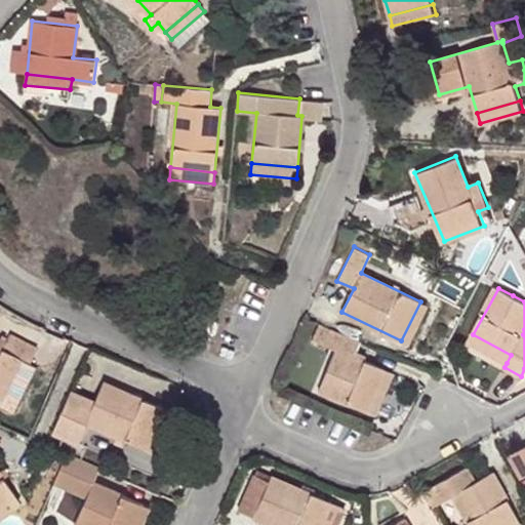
[(524,294),(517,290),(513,295),(524,301),(524,294)]
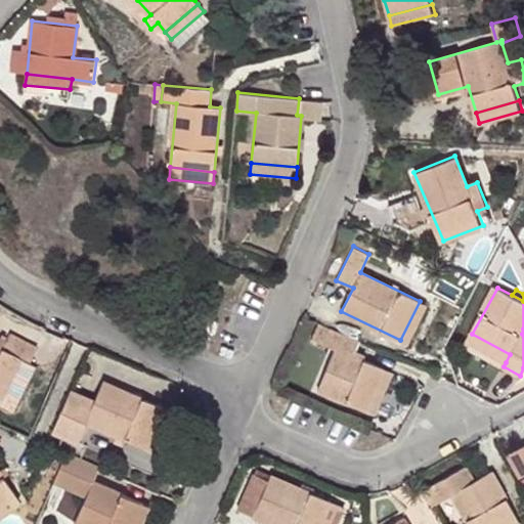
[(428,305),(420,301),(400,340),(408,344),(428,305)]
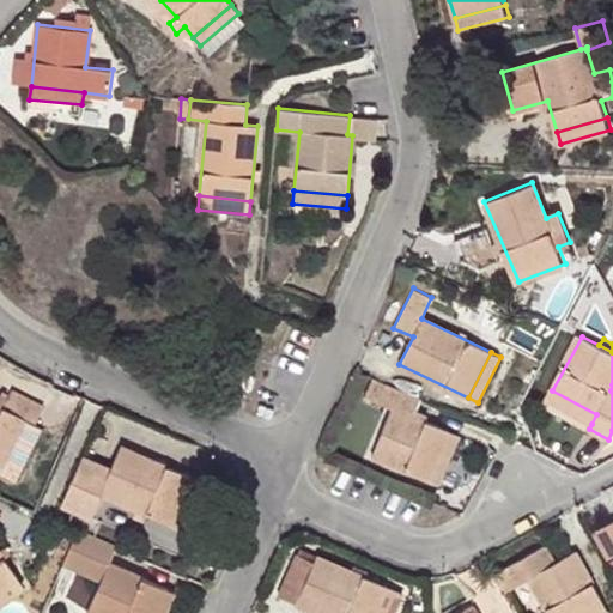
[(413,413),(420,396),(387,382),(380,400),(393,406),(372,455),(429,479),(451,430),(413,413)]
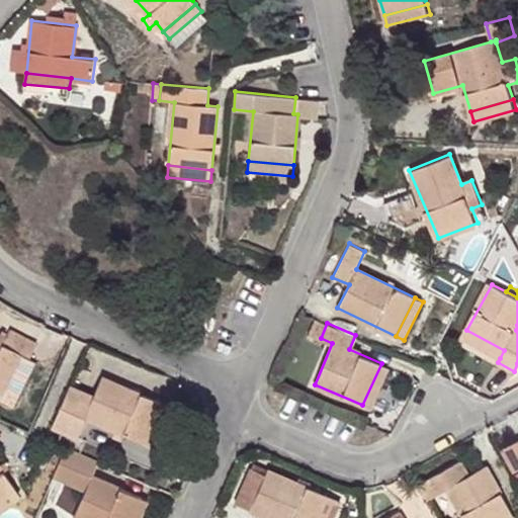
[(0,392),(4,395),(24,354),(31,357),(38,342),(12,329),(9,336),(0,331),(0,392)]
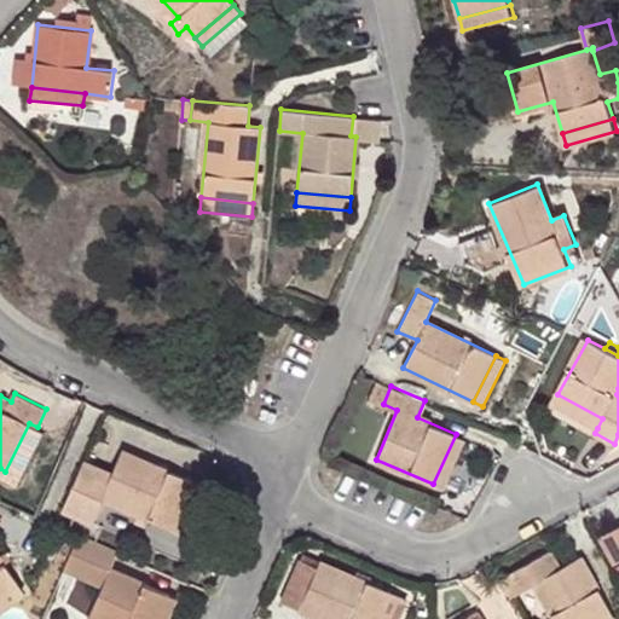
[(602,418),(557,394),(553,404),(597,428),(602,418)]
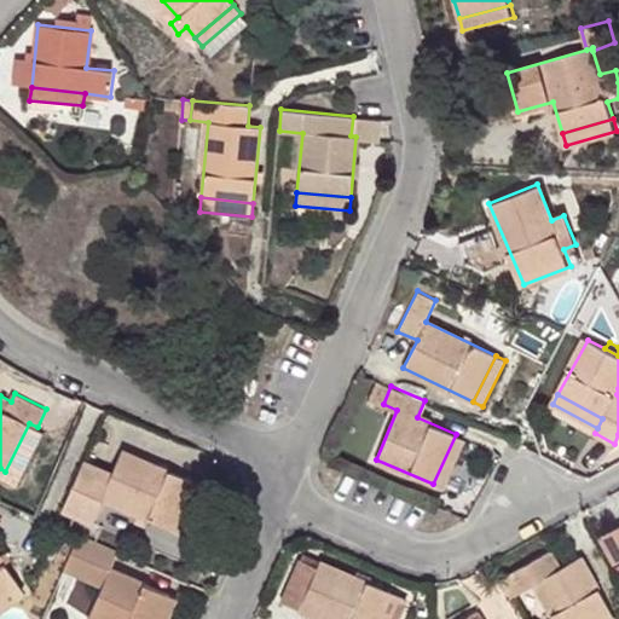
[(29,423),(5,472),(16,476),(38,427),(29,423)]
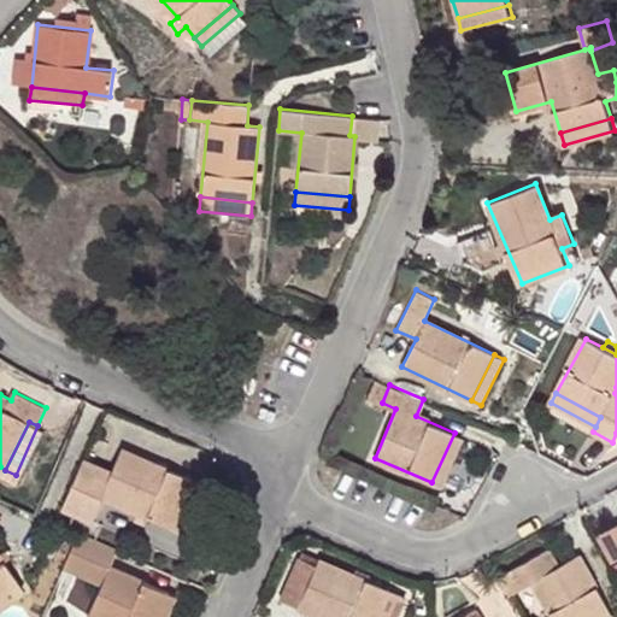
[(464,438),(454,433),(432,482),(442,487),(464,438)]
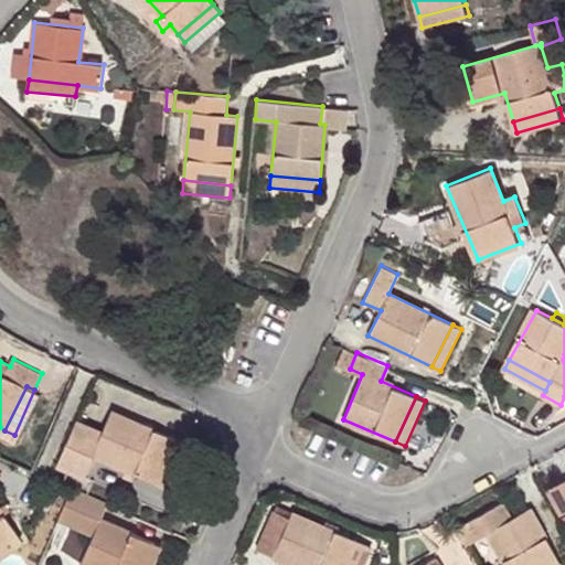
[(105,433),(77,420),(60,465),(86,477),(95,456),(159,482),(178,439),(114,412),(105,433)]
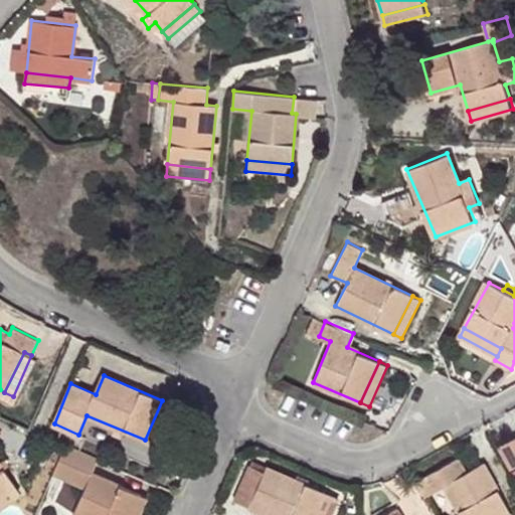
[(171,403),(162,400),(145,440),(154,444),(171,403)]
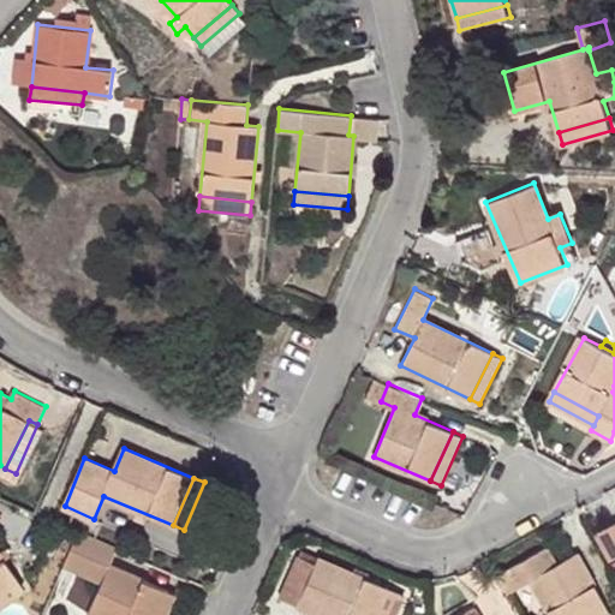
[(111,567),(119,548),(81,531),(66,566),(103,581),(90,614),(156,614),(166,592),(111,567)]
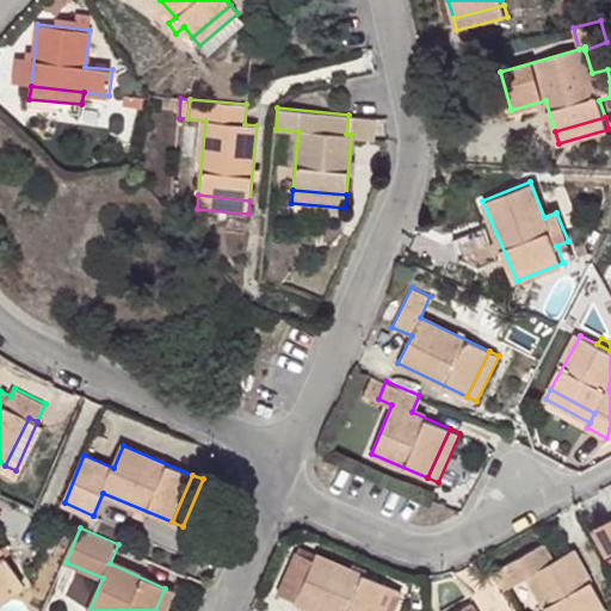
[(544,542),(494,571),(505,588),(526,576),(547,610),(588,610),(603,603),(573,550),(555,561),(544,542)]
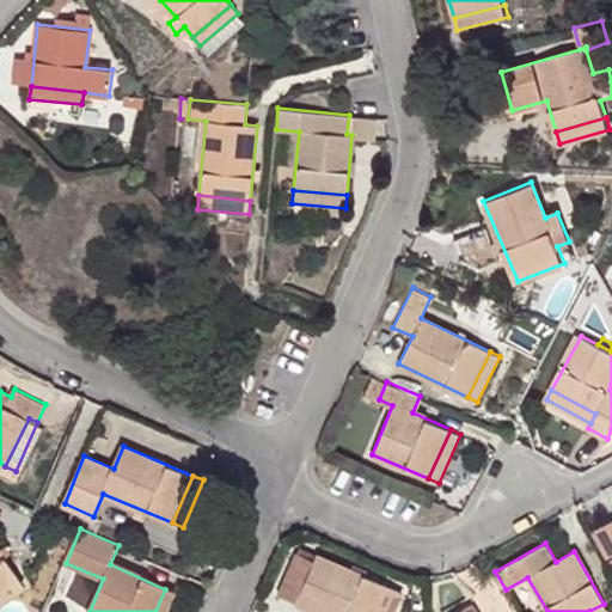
[(0,588),(19,575),(0,546),(0,588)]
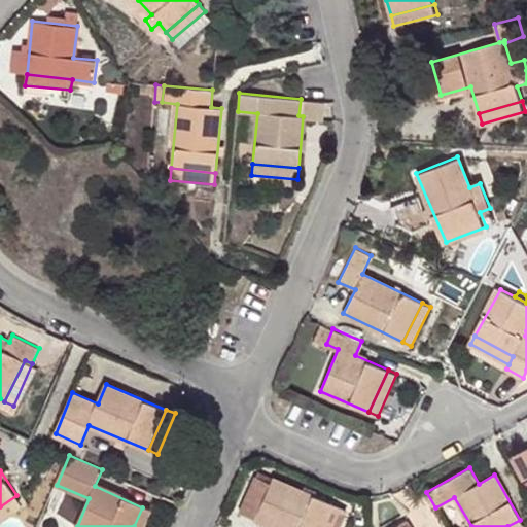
[(260,470),(257,477),(271,482),(273,476),(260,470)]
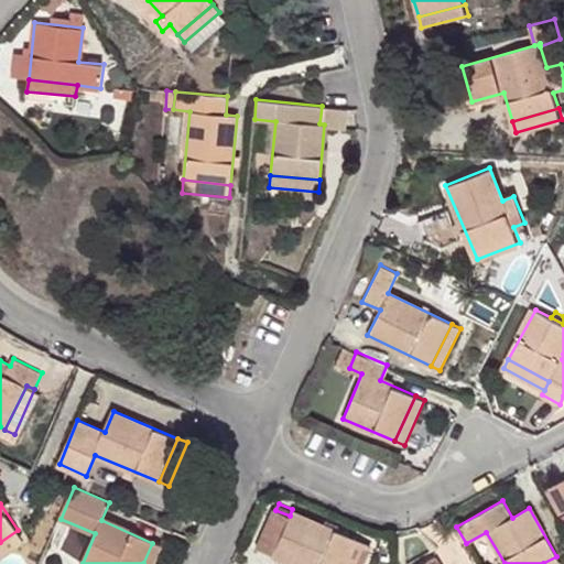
[(257,548),(294,563),(345,563),(358,538),(292,509),(290,516),(275,510),(273,509),(257,548)]
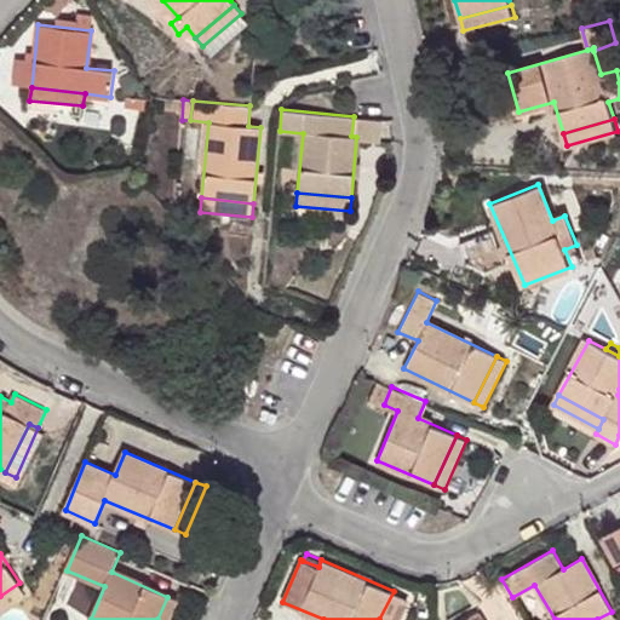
[(0,613),(28,595),(19,583),(0,596),(0,613)]
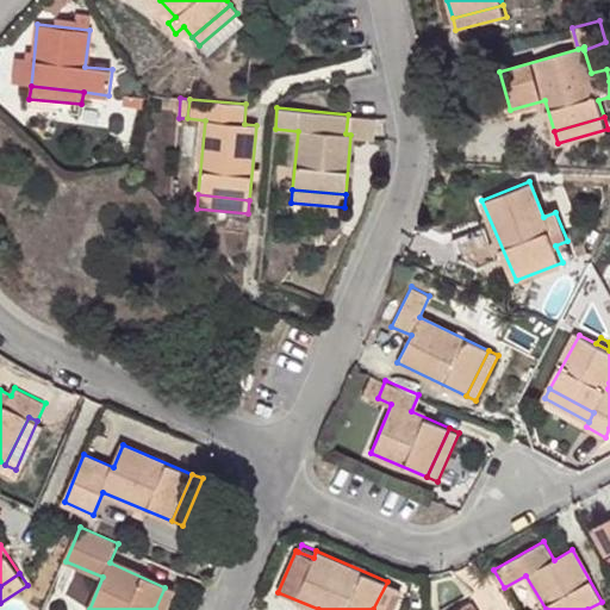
[(387,582),(373,609),(385,609),(397,586),(387,582)]
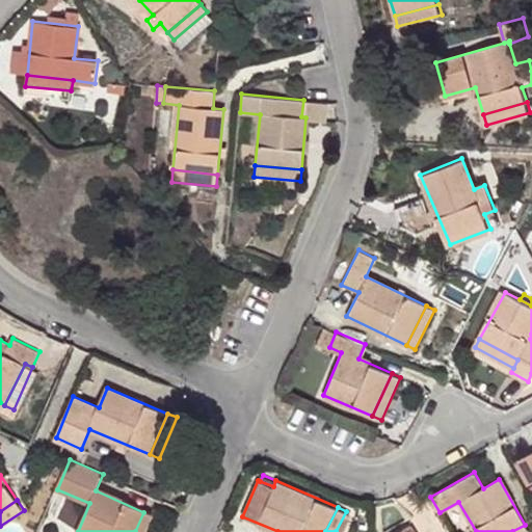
[(147,531),(154,516),(143,512),(135,531),(147,531)]
